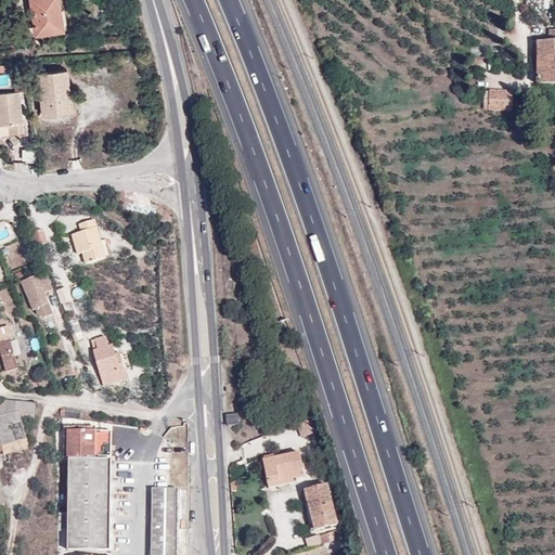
[(55,10),(61,9),(60,0),(29,0),(34,24),(36,35),(60,31),(55,10)]
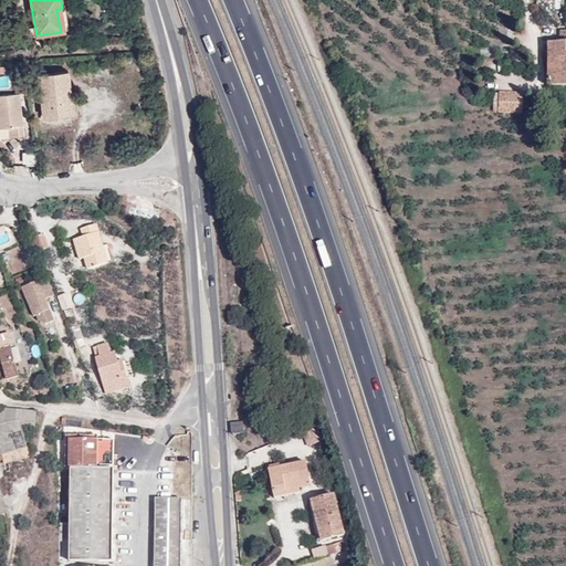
[(66,31),(62,9),(56,10),(61,32),(66,31)]
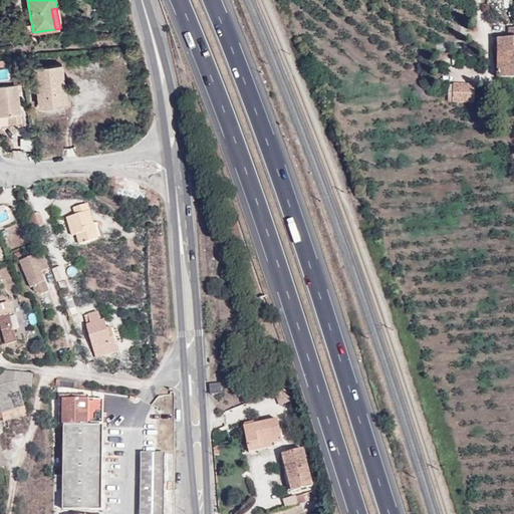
[(33,32),(31,22),(21,24),(22,34),(33,32)]
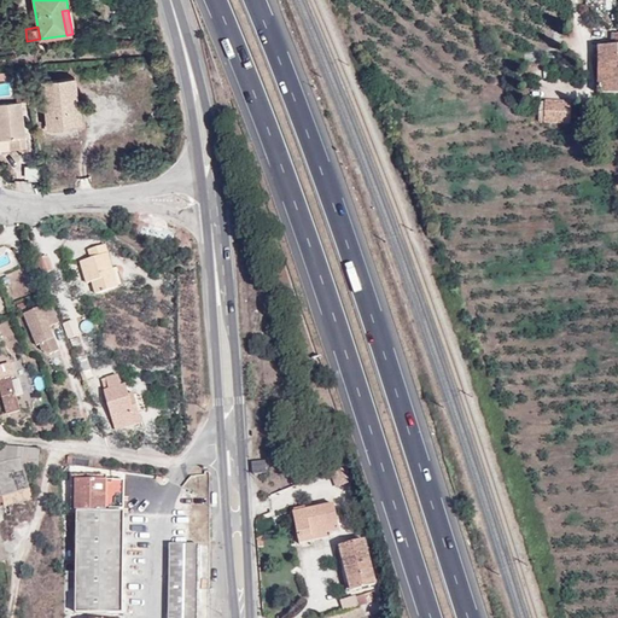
[(617,35),(613,36),(613,48),(600,48),(600,93),(617,93),(617,35)]
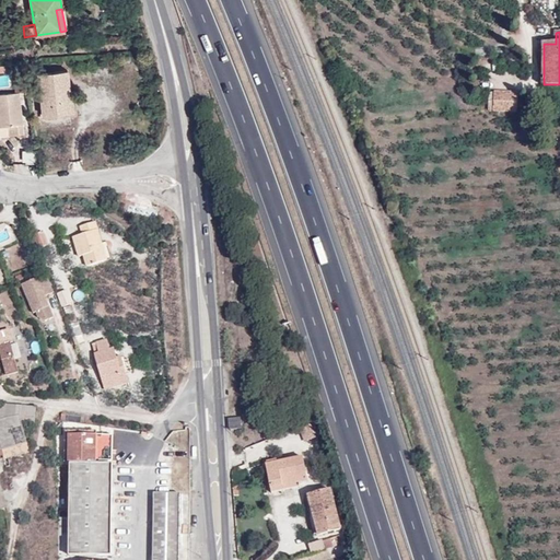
[(43,115),(69,112),(66,92),(71,91),(69,70),(37,72),(43,115)]
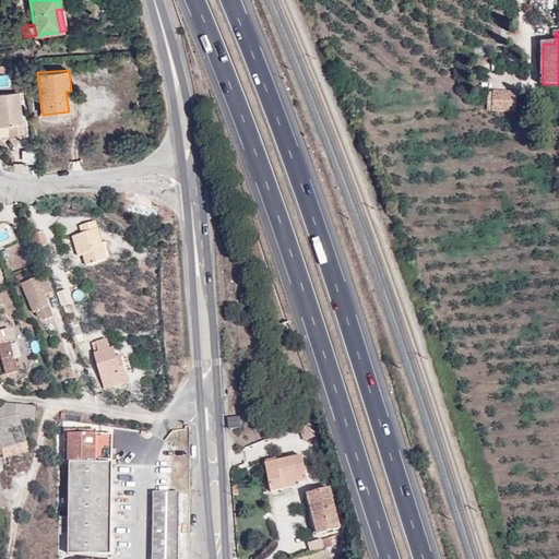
[(66,92),(69,111),(75,110),(72,91),(71,91),(66,92)]
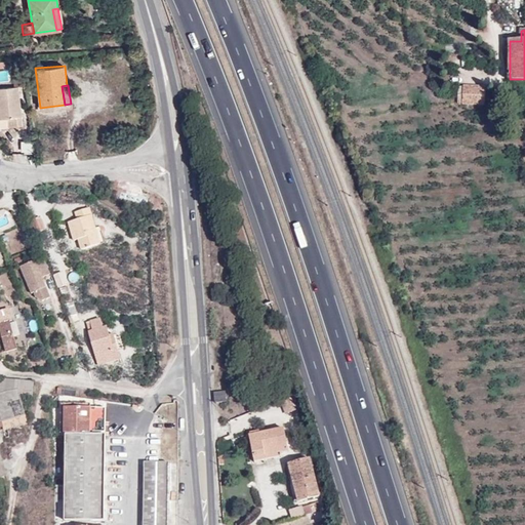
[(485,105),(485,86),(463,85),(463,104),(485,105)]
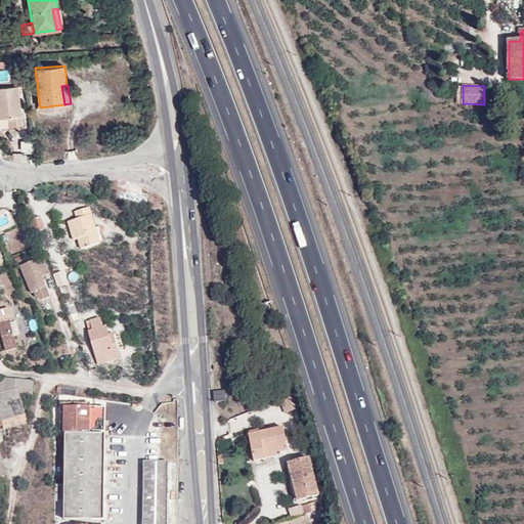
[(8,118),(9,125),(22,124),(17,86),(0,88),(0,107),(1,119),(8,118)]
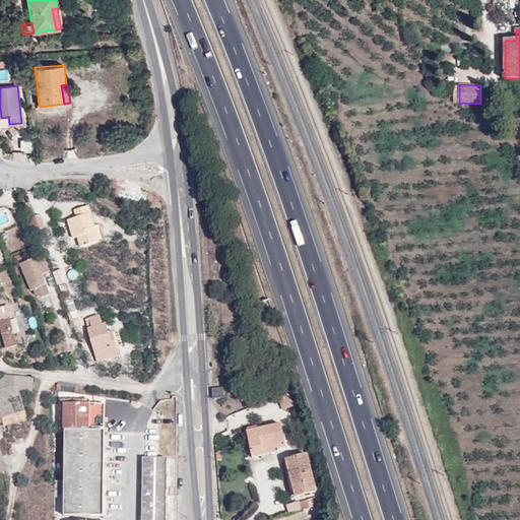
[(0,124),(1,125),(9,124),(8,117),(1,118),(0,117),(0,124)]
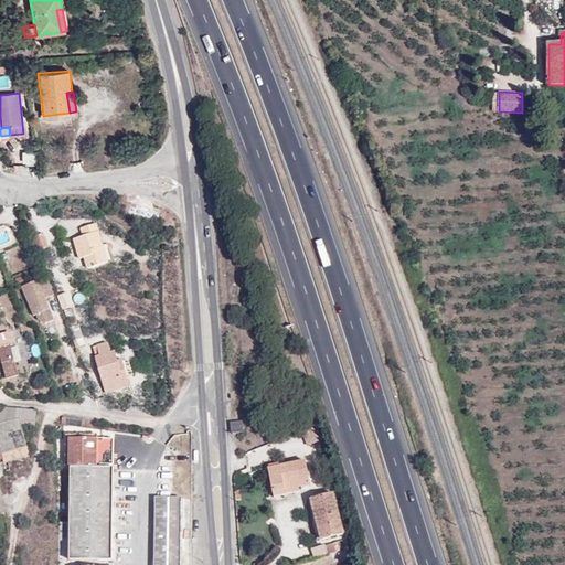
[(107,262),(103,244),(97,245),(94,233),(98,231),(96,223),(81,228),(83,236),(73,240),(80,258),(83,257),(87,268),(107,262)]
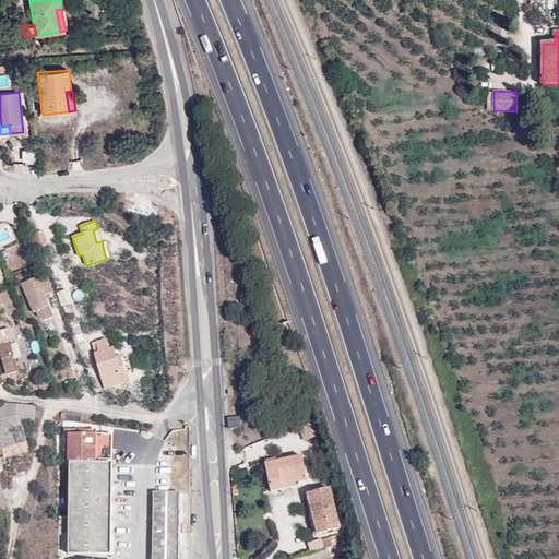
[(38,281),(36,277),(21,284),(34,311),(35,311),(37,316),(44,320),(54,316),(45,296),(52,292),(47,277),(38,281)]
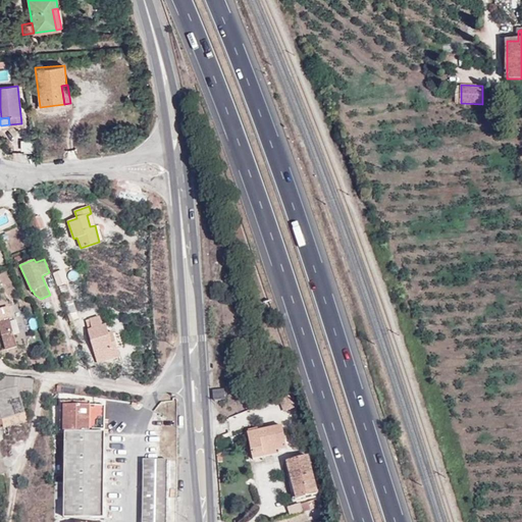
[(66,282),(62,269),(53,273),(57,285),(66,282)]
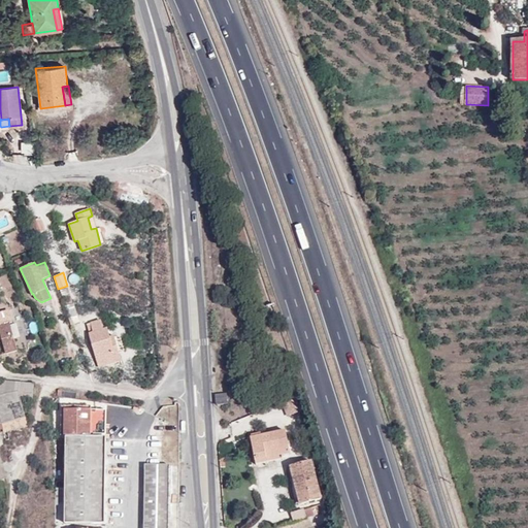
[(70,296),(68,289),(59,290),(62,298),(70,296)]
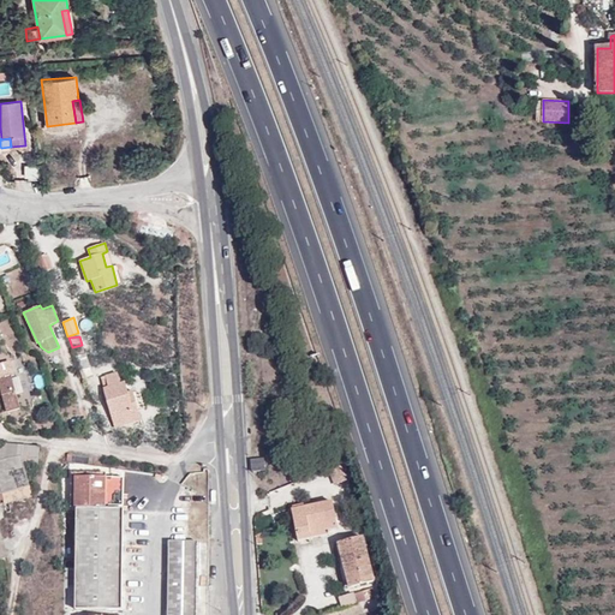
[(81,370),(90,366),(85,353),(76,357),(81,370)]
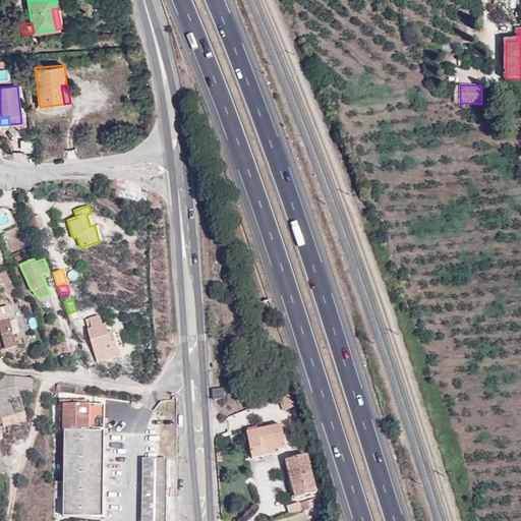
[(17,346),(13,333),(10,322),(6,307),(0,308),(0,335),(2,335),(6,349),(17,346)]
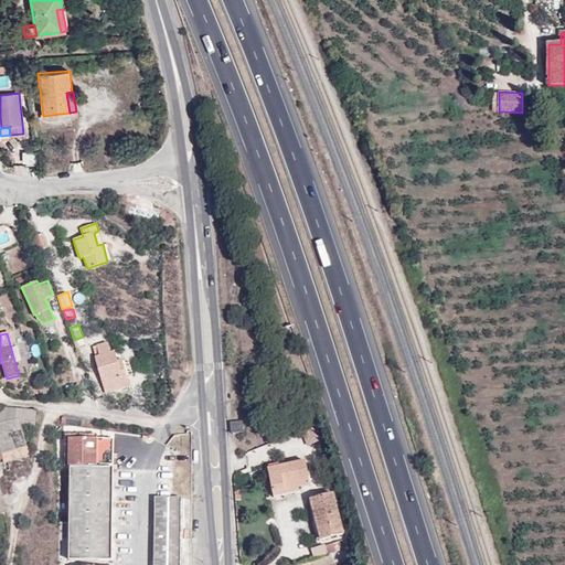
[(85,344),(83,337),(74,340),(76,348),(85,344)]
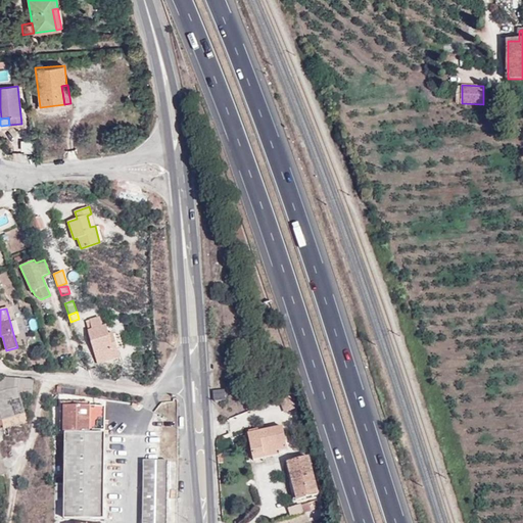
[(112,332),(109,333),(104,334),(102,325),(99,317),(87,321),(99,363),(120,357),(112,332)]
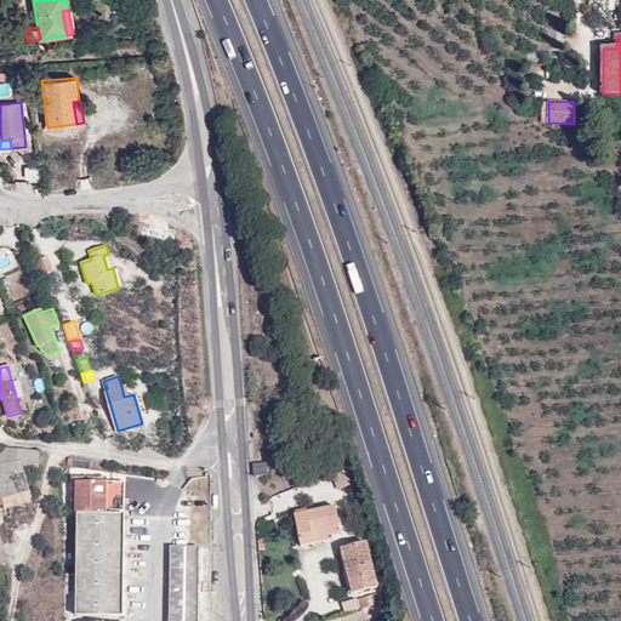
[(12,383),(16,397),(22,394),(18,382),(12,383)]
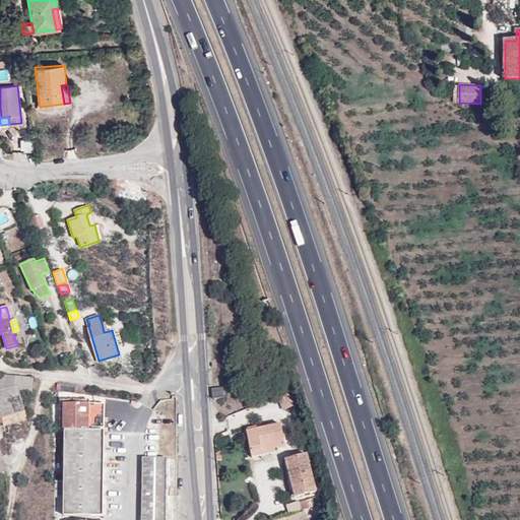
[(0,389),(0,471),(4,471),(0,457),(0,416),(2,416),(24,411),(19,391),(18,385),(7,388),(0,389)]
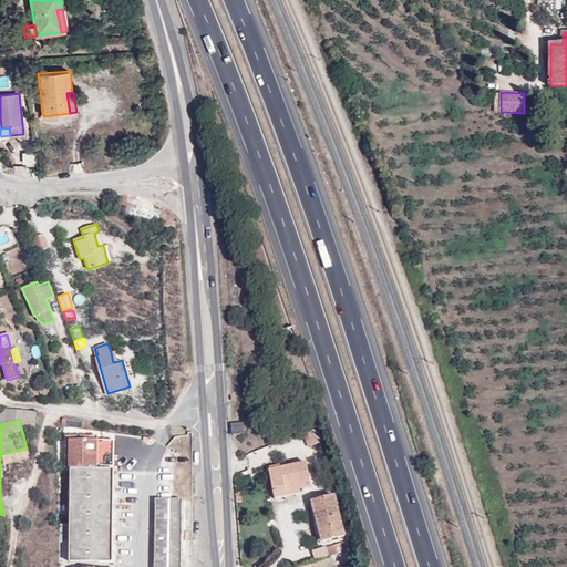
[(243,433),(243,423),(233,424),(233,434),(243,433)]
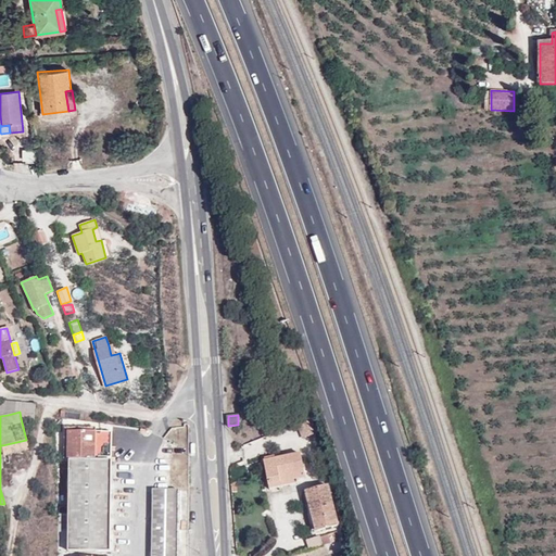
[(98,457),(111,457),(112,432),(68,431),(67,459),(98,459),(98,457)]
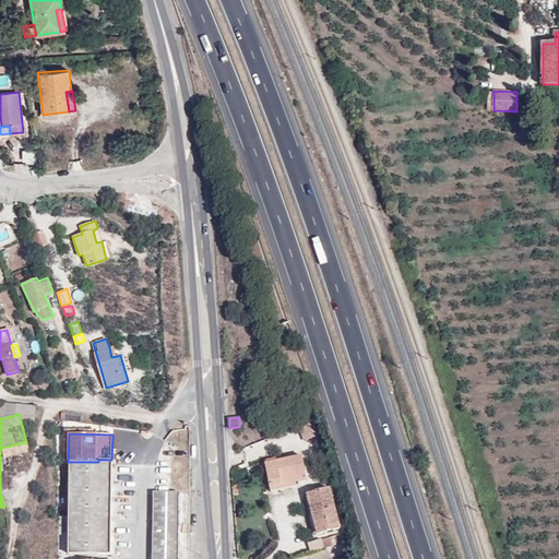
[(2,448),(3,454),(4,459),(30,452),(26,442),(2,448)]
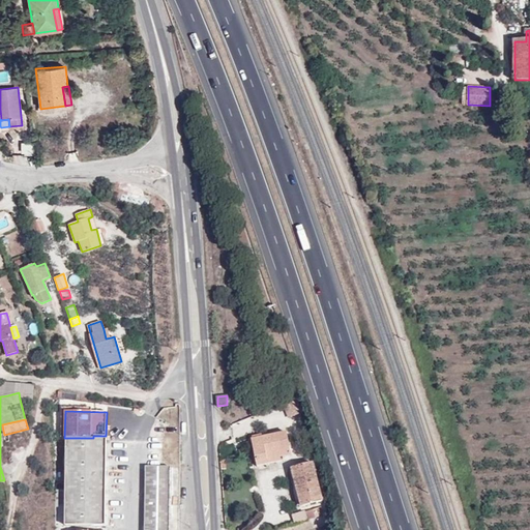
[(283,455),(283,457),(291,455),(286,432),(252,439),(256,461),(283,455)]
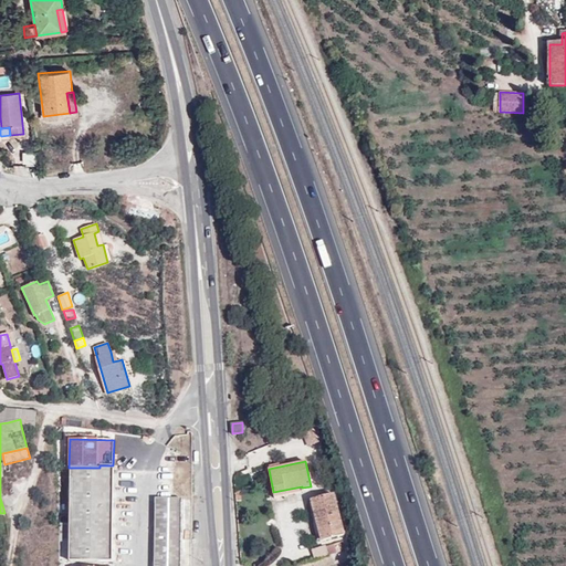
[(70,562),(112,563),(113,469),(71,469),(70,523),(70,541),(70,562)]
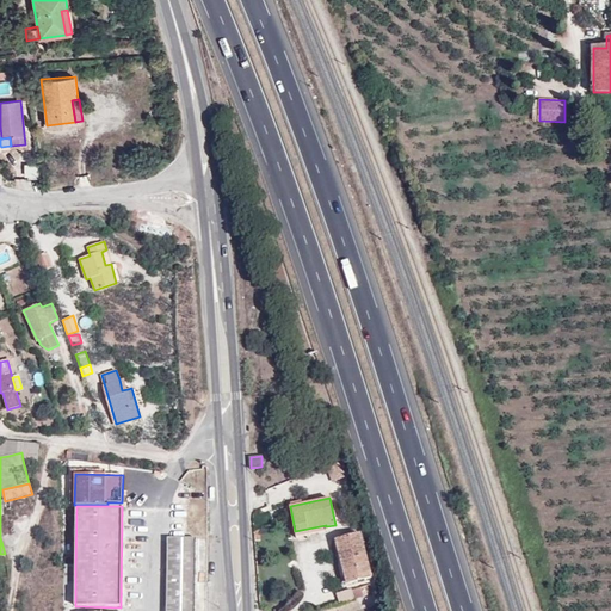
[(327,530),(326,526),(326,525),(295,531),(296,537),(327,530)]
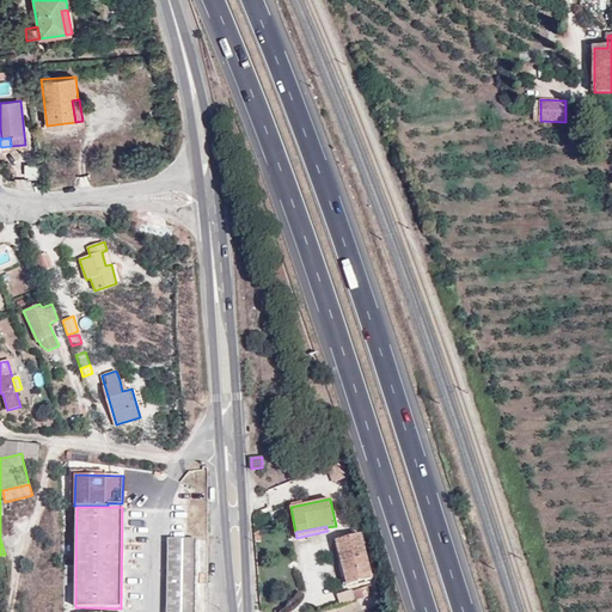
[(373,577),(361,534),(336,540),(348,585),(373,577)]
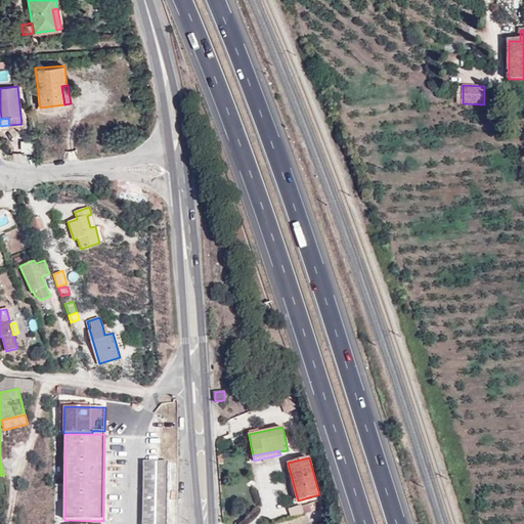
[(144,523),(166,523),(167,465),(145,464),(144,523)]
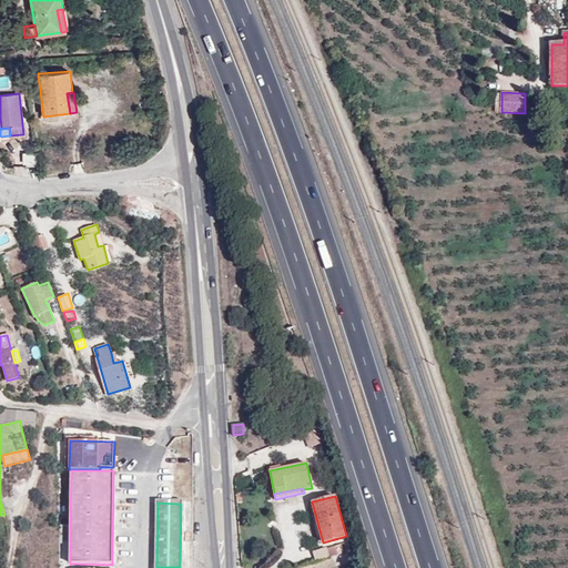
[(70,543),(70,525),(60,525),(60,543),(70,543)]
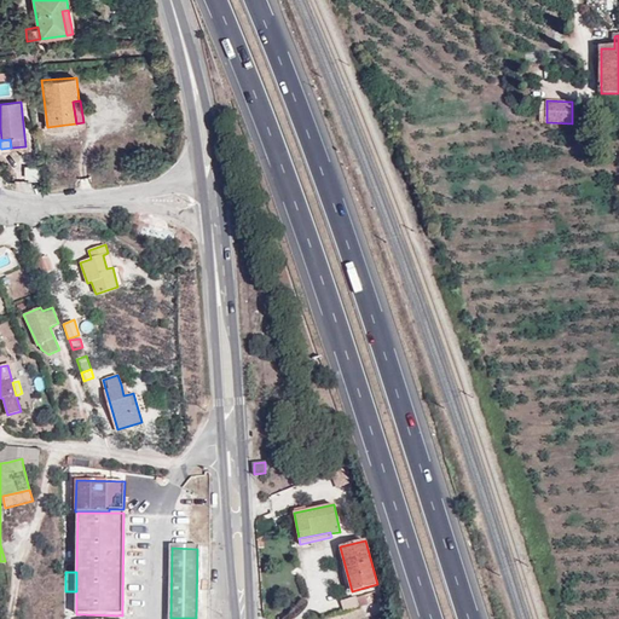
[(377,601),(375,593),(357,597),(359,607),(377,601)]
